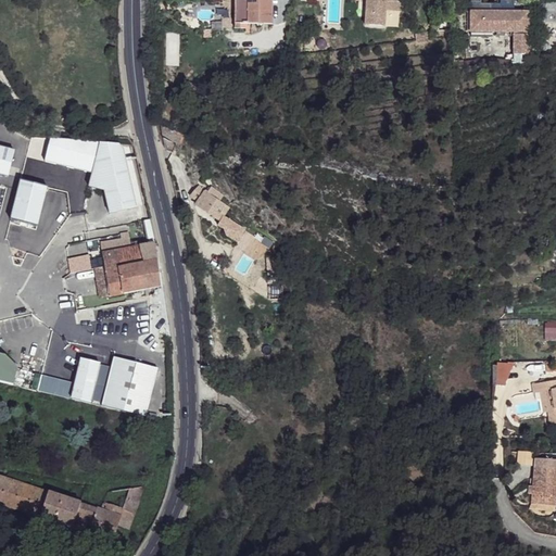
[(234,0),(235,24),(273,23),(272,0),(234,0)]
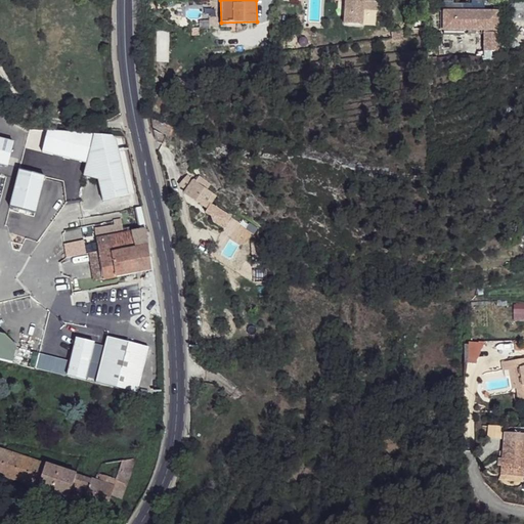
[(353,0),(352,16),(356,16),(355,26),(369,26),(370,10),(385,11),(385,0),(353,0)]
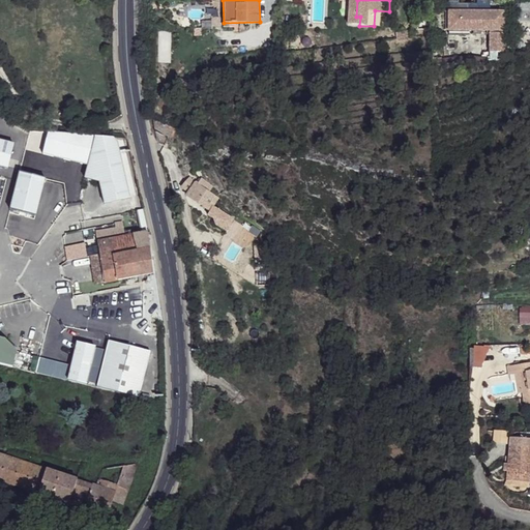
[(505,3),(449,4),(449,31),(505,30),(505,3)]
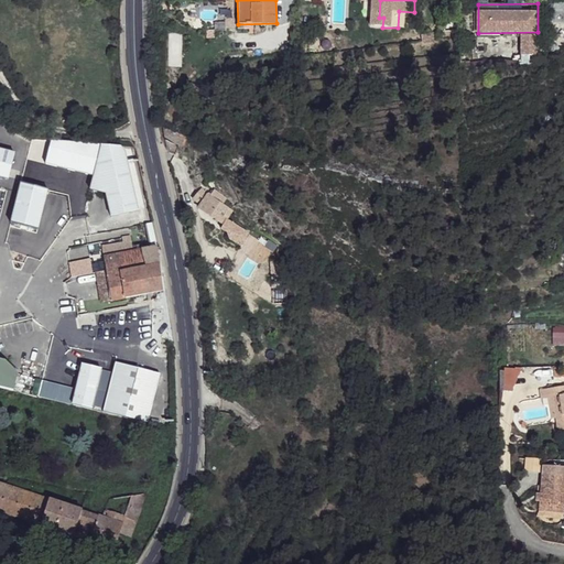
[(538,34),(522,34),(522,55),(538,55),(538,34)]
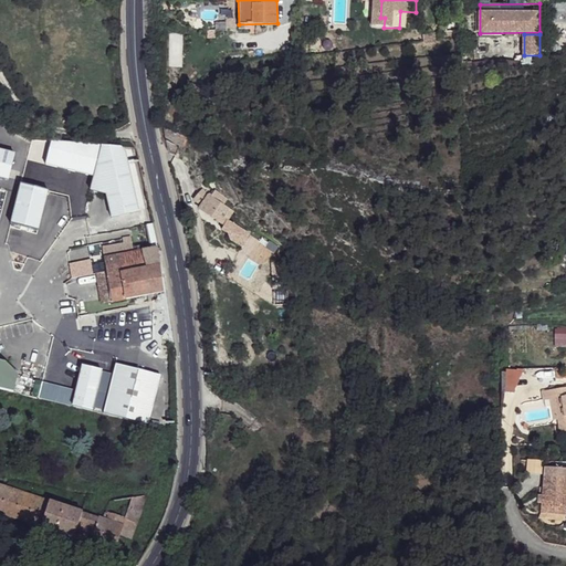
[(173,130),(165,128),(166,138),(186,148),(190,138),(175,134),(173,130)]
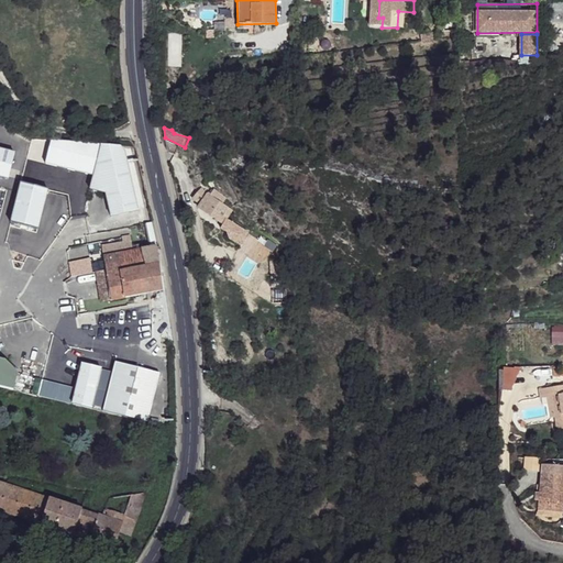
[(135,213),(123,144),(87,150),(95,192),(103,191),(108,218),(135,213)]
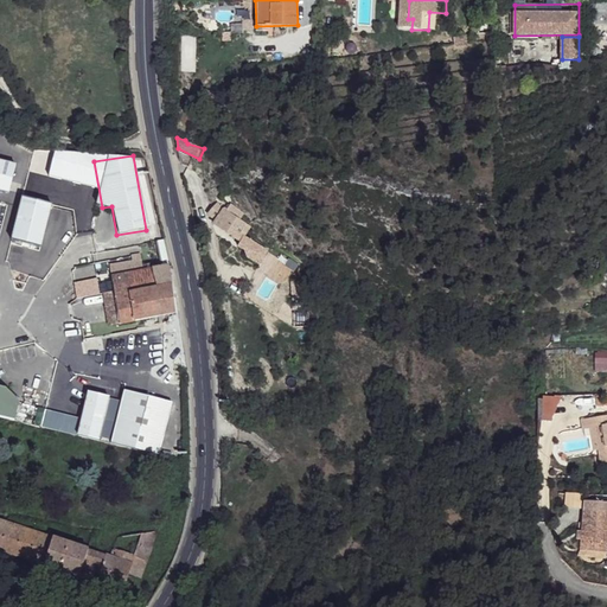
[(229,205),(225,210),(230,216),(237,219),(242,213),(229,205)]
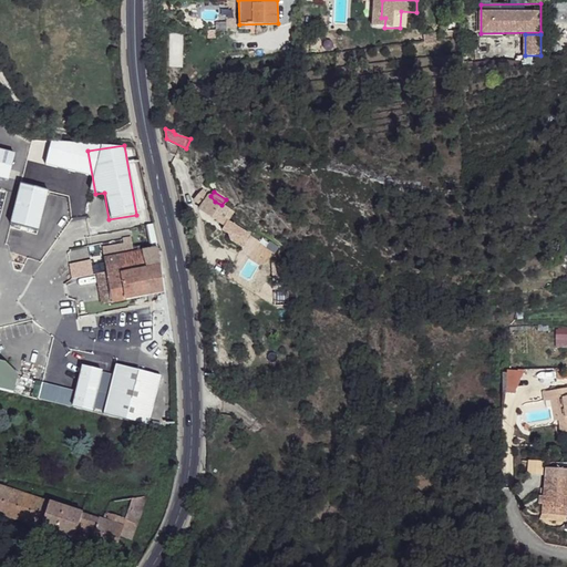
[(200,195),(199,193),(194,200),(196,202),(195,204),(202,208),(200,209),(226,224),(224,227),(230,230),(235,222),(229,218),(232,212),(222,205),(215,202),(210,196),(208,195),(207,196),(203,194),(200,195)]
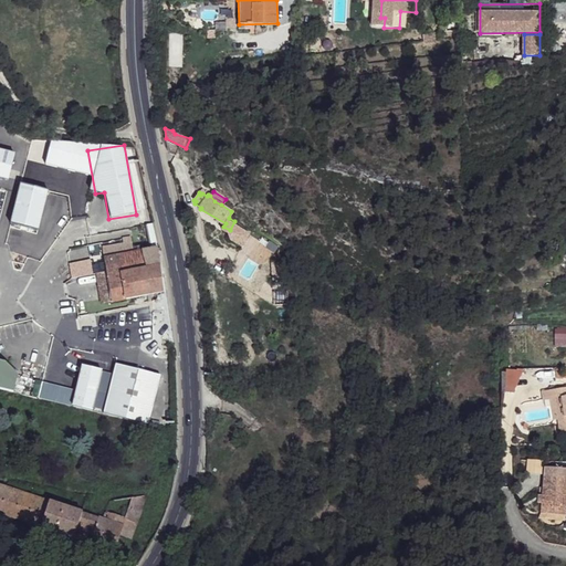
[(248,232),(234,221),(230,230),(231,238),(241,244),(248,232)]
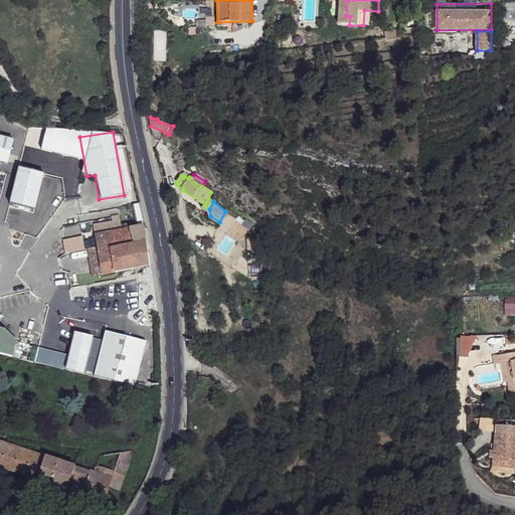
[(240,207),(238,214),(244,217),(247,210),(240,207)]
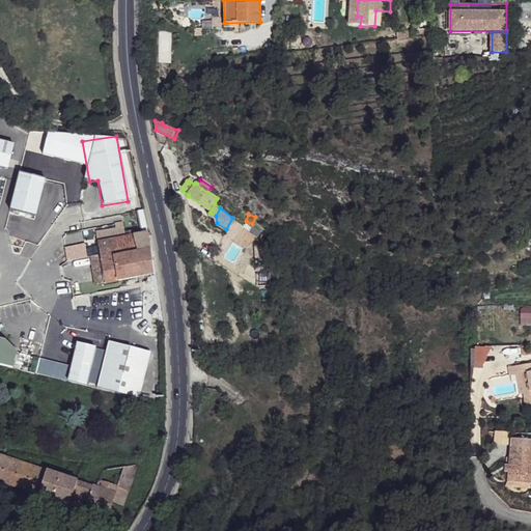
[(238,217),(238,219),(251,227),(252,224),(246,221),(238,217)]
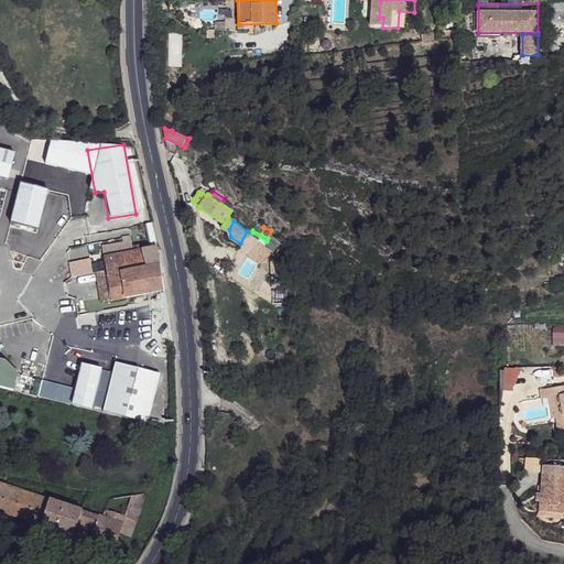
[(267,241),(252,232),(246,248),(261,256),(267,241)]
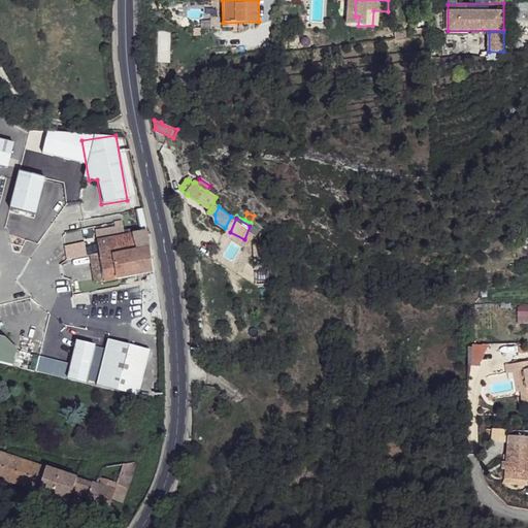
[(95,232),(97,240),(132,234),(130,225),(95,232)]
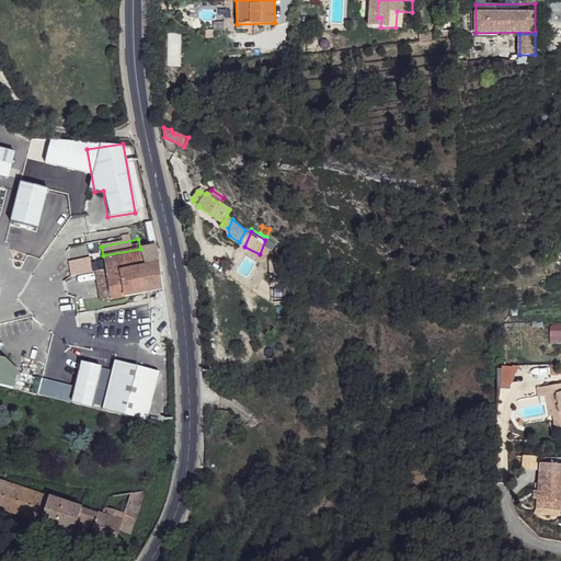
[(105,270),(111,300),(162,289),(157,245),(152,247),(140,249),(103,255),(105,270)]
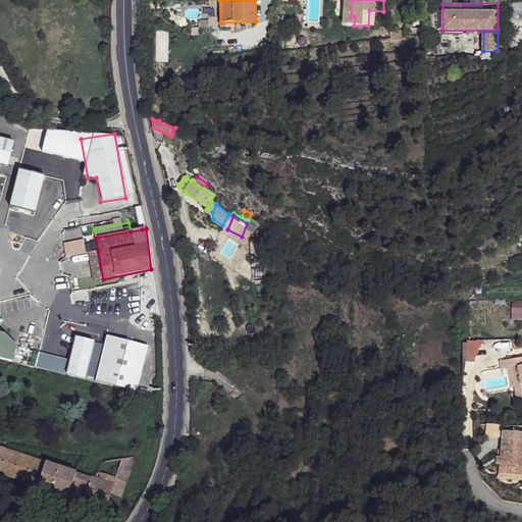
[(263,241),(252,240),(252,280),(264,280),(263,241)]
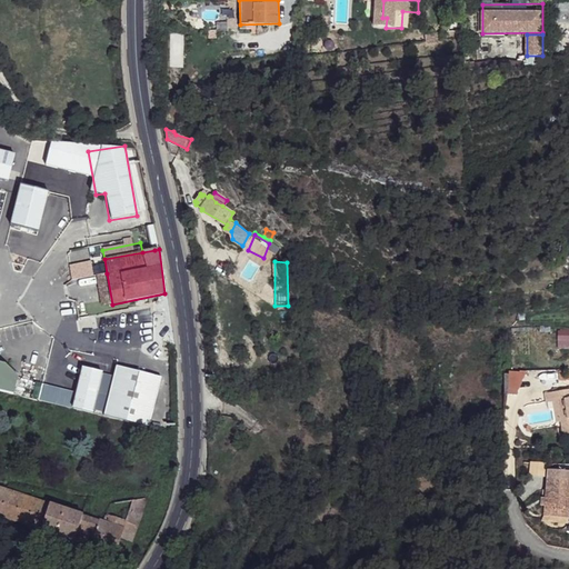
[(97,275),(103,307),(112,305),(107,273),(97,275)]
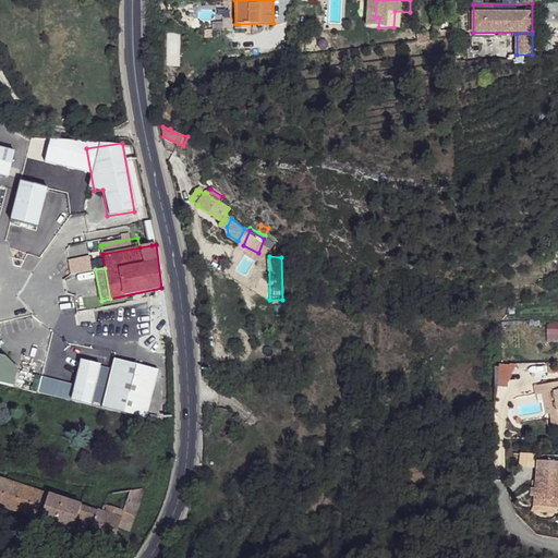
[(284,303),(275,303),(277,314),(286,314),(284,303)]
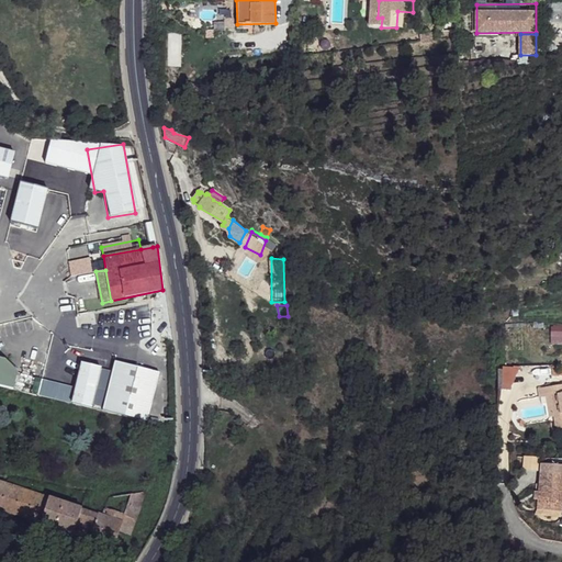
[(549,344),(561,345),(561,323),(552,323),(549,344)]
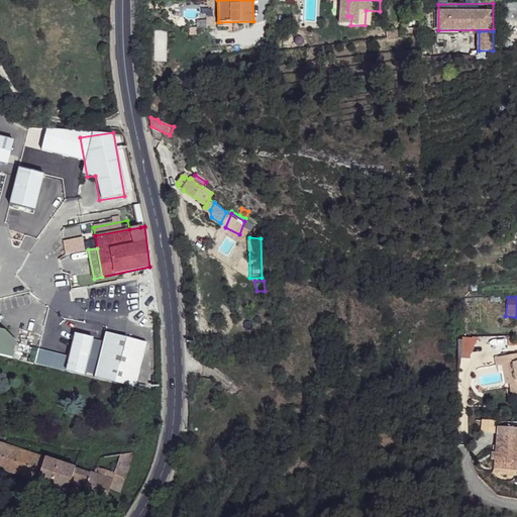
[(146,343),(105,333),(93,380),(135,390),(146,343)]
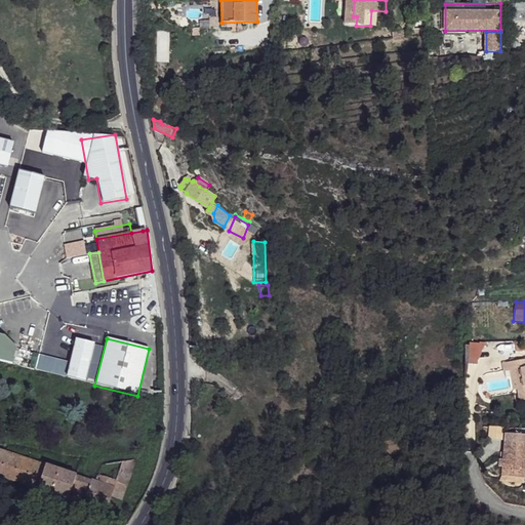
[(466,363),(477,365),(482,346),(470,344),(466,363)]
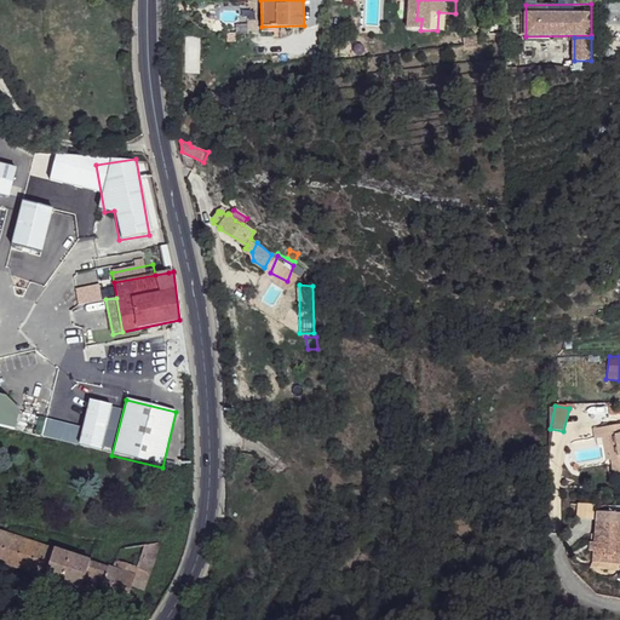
[(619,428),(596,431),(597,440),(602,440),(608,440),(612,463),(613,475),(619,474),(619,428)]
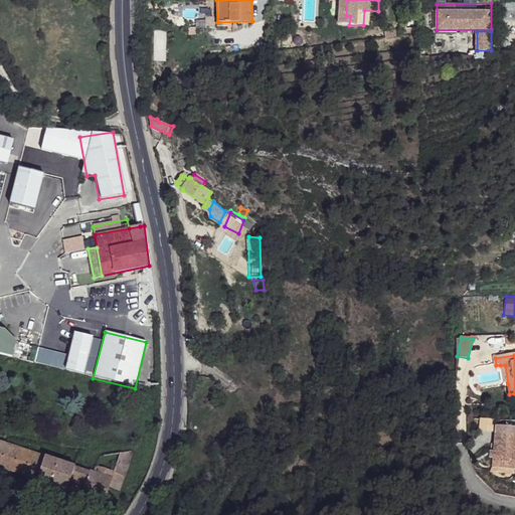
[(514,438),(496,436),(494,468),(512,469),(514,438)]
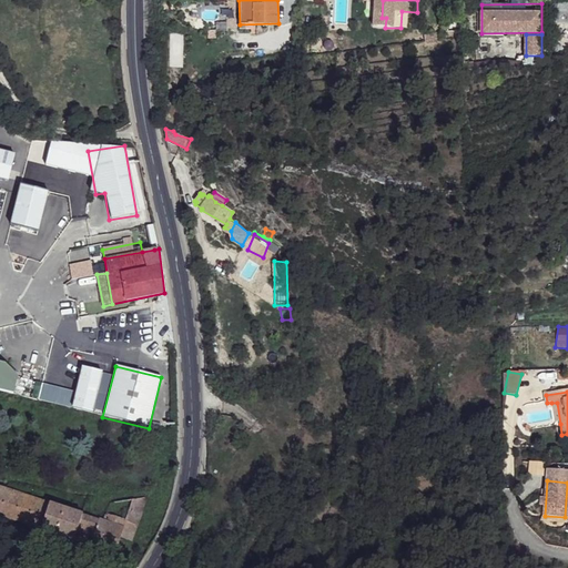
[(0,487),(0,516),(115,556),(122,538),(127,524),(138,527),(144,505),(152,504),(152,496),(109,505),(103,523),(0,487)]
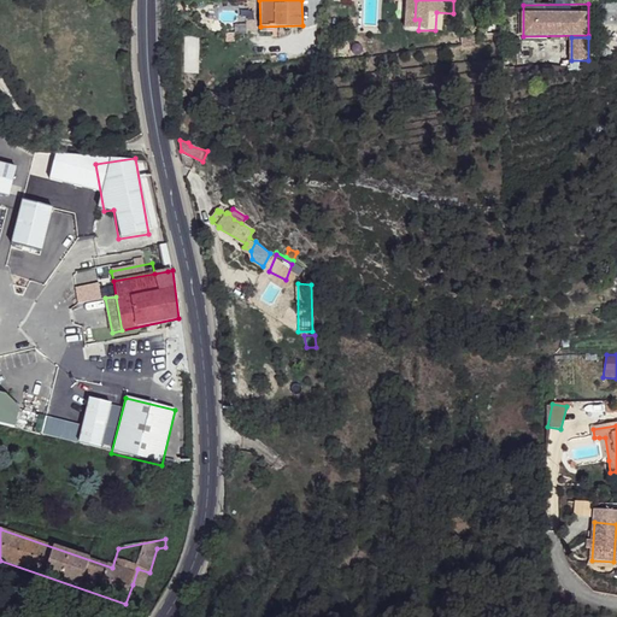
[(137,569),(133,585),(145,588),(150,573),(137,569)]
